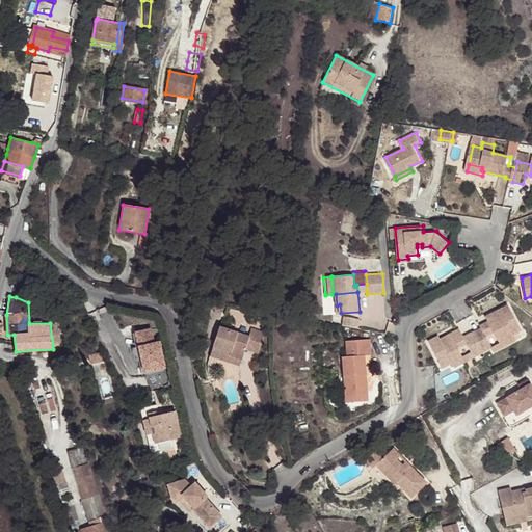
[(472,331),(482,350),(491,346),(512,336),(511,334),(521,328),(508,303),(488,314),(490,318),(486,321),(479,324),(480,327),(472,331)]
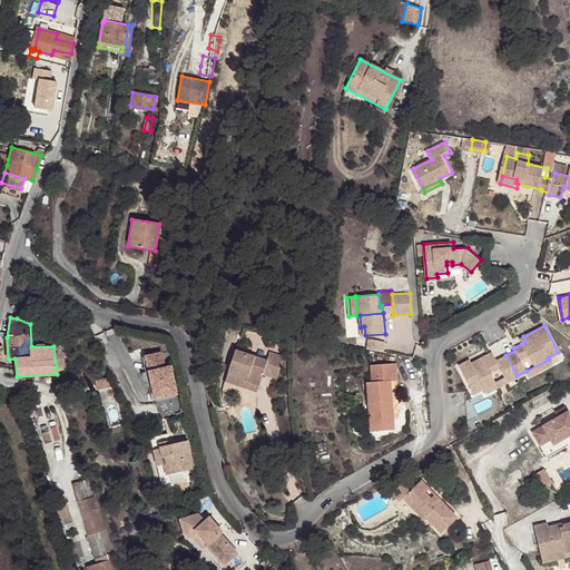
[(369,338),(367,349),(384,351),(385,342),(369,338)]
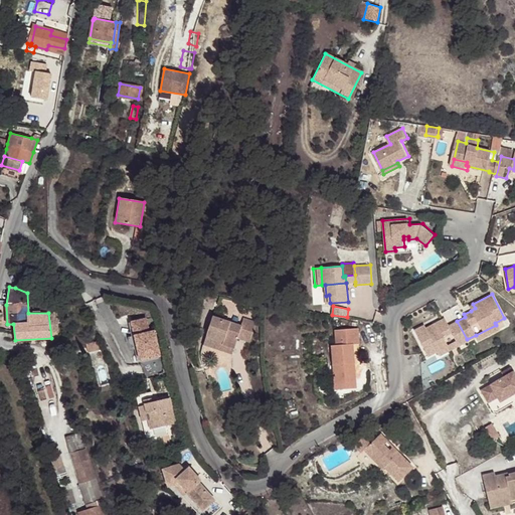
[(131,321),(133,331),(149,328),(147,317),(131,321)]
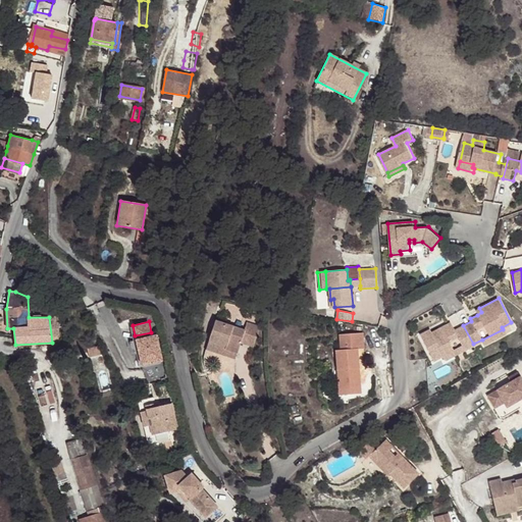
[(439,331),(452,325),(450,321),(437,327),(439,331)]
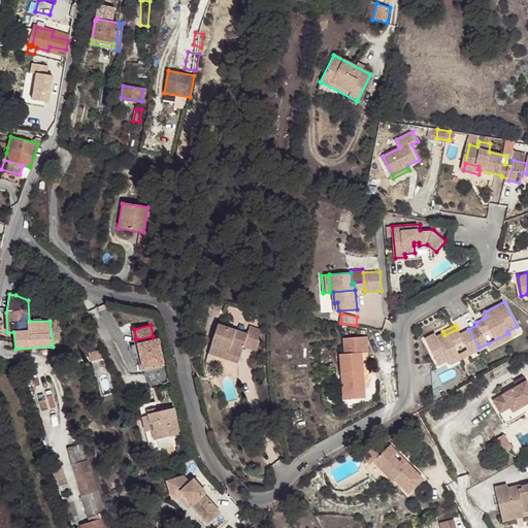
[(218,328),(211,348),(229,353),(227,357),(239,361),(243,348),(246,337),(218,328)]
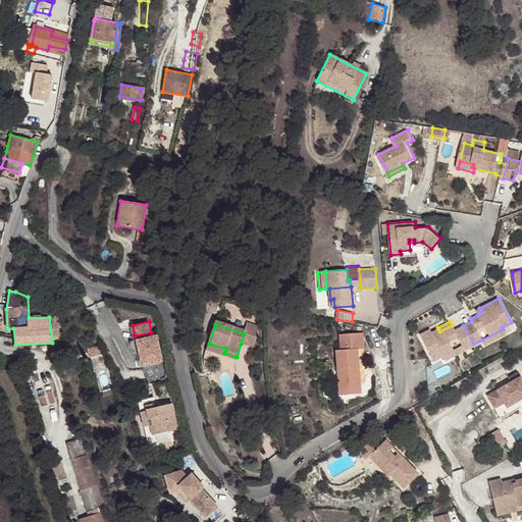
[(464,349),(473,344),(463,325),(454,329),(452,325),(439,331),(437,327),(431,331),(429,328),(419,333),(432,359),(441,355),(453,349),(450,341),(458,335),(462,344),(464,349)]
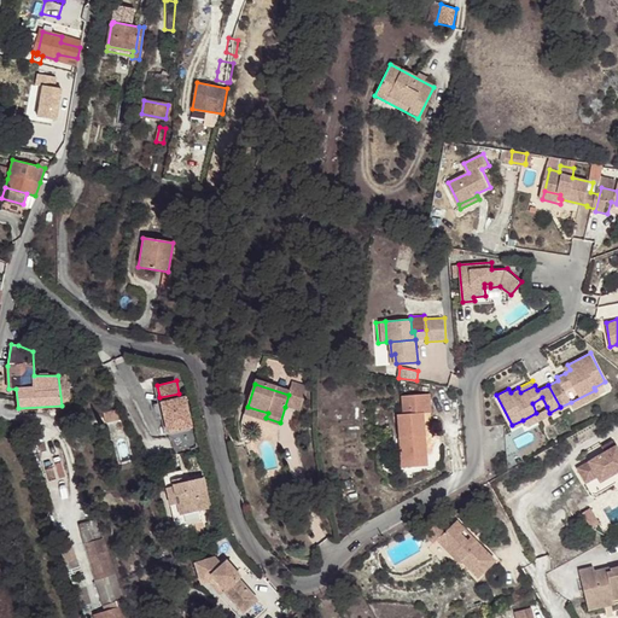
[(292,386),(289,395),(285,407),(301,412),(308,391),(292,386)]
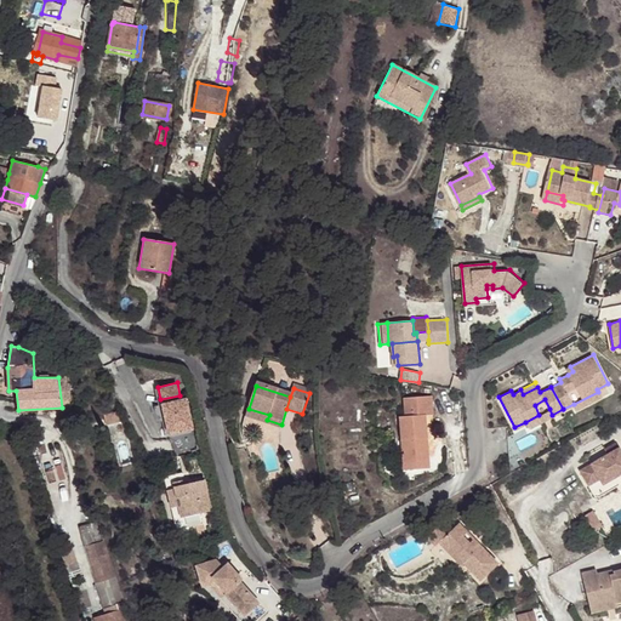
[(598,392),(574,404),(576,409),(602,397),(598,392)]
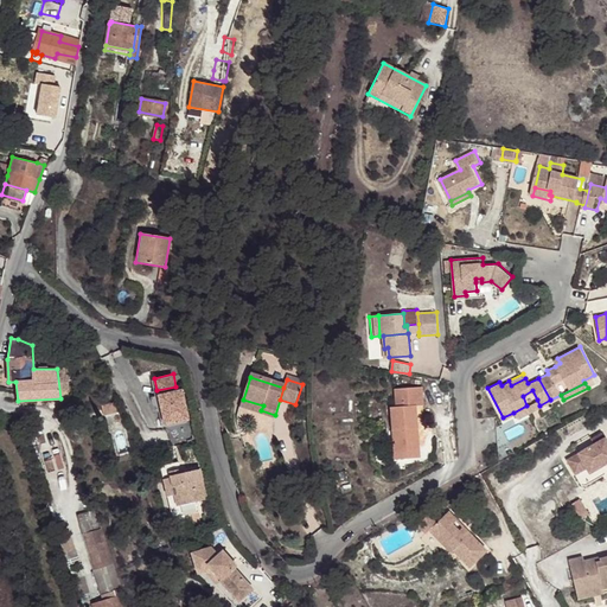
[(176,387),(157,390),(164,421),(189,415),(181,385),(176,387)]
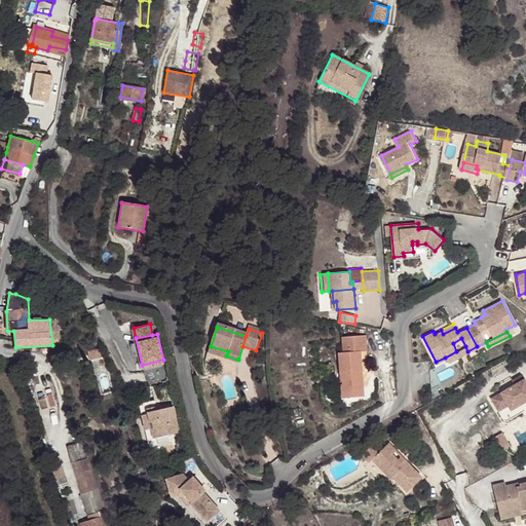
[(365,336),(342,337),(343,352),(338,352),(339,373),(342,373),(342,384),(348,384),(349,398),(363,397),(361,377),(358,377),(357,371),(361,371),(360,352),(366,351),(365,336)]
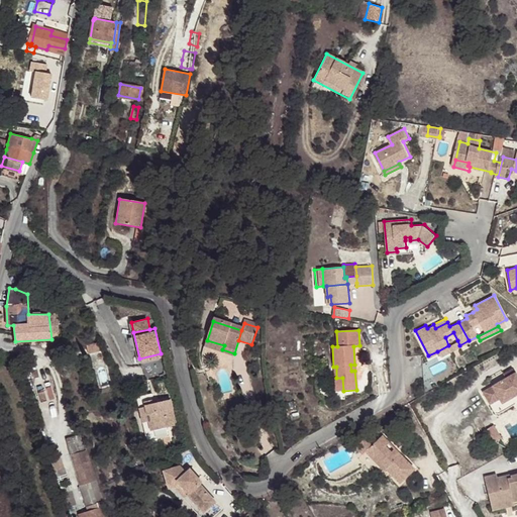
[(224,345),(207,340),(204,349),(232,358),(234,353),(222,349),(224,345)]
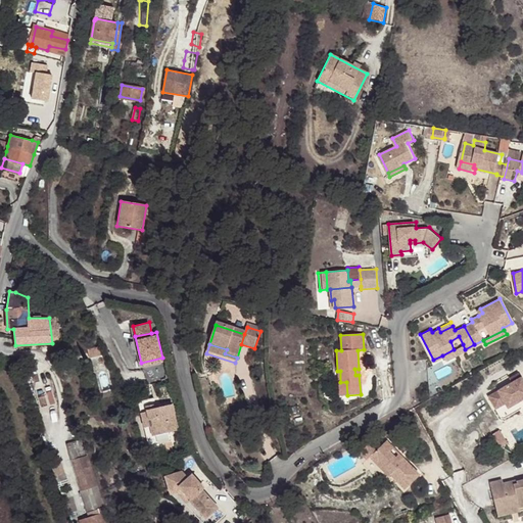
[(445,360),(465,349),(463,344),(454,349),(442,355),(445,360)]
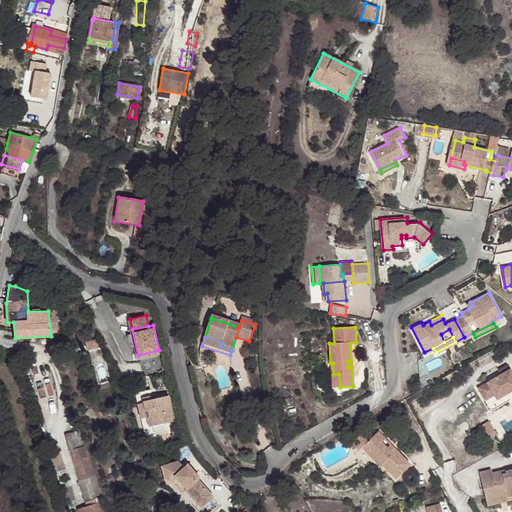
[(86,343),(88,352),(103,348),(98,341),(86,343)]
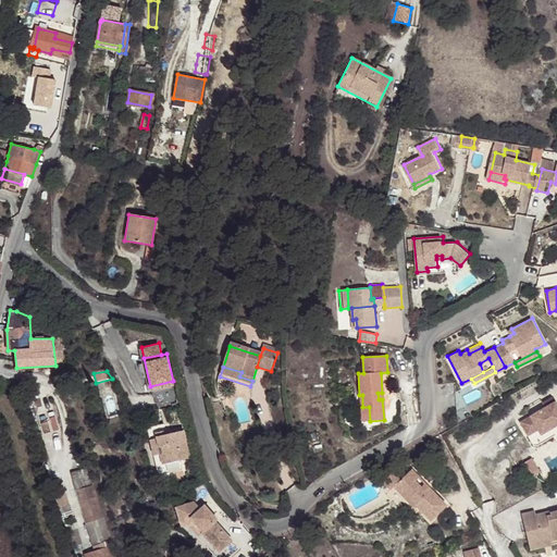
[(362,395),(359,395),(361,421),(370,421),(369,407),(362,407),(362,395)]
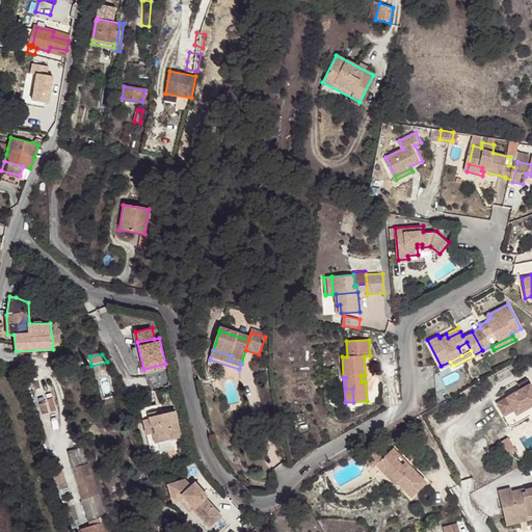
[(504,416),(513,409),(523,404),(525,408),(530,405),(531,403),(531,387),(527,378),(517,383),(520,388),(505,396),(496,402),(504,416)]
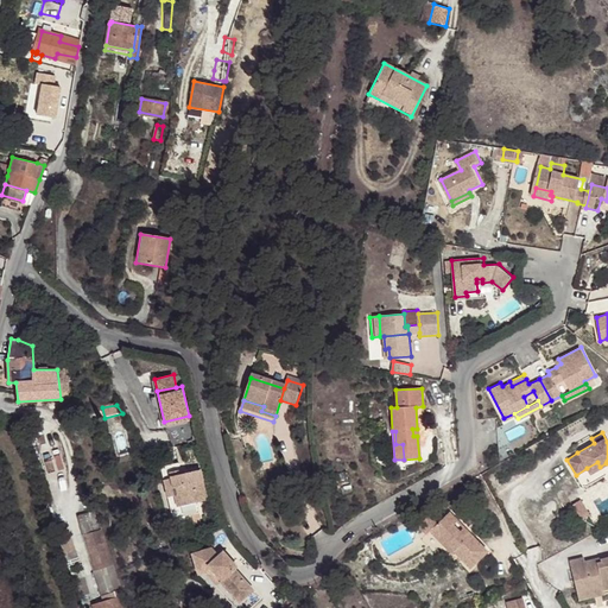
[(597,462),(587,468),(589,473),(600,467),(597,462)]
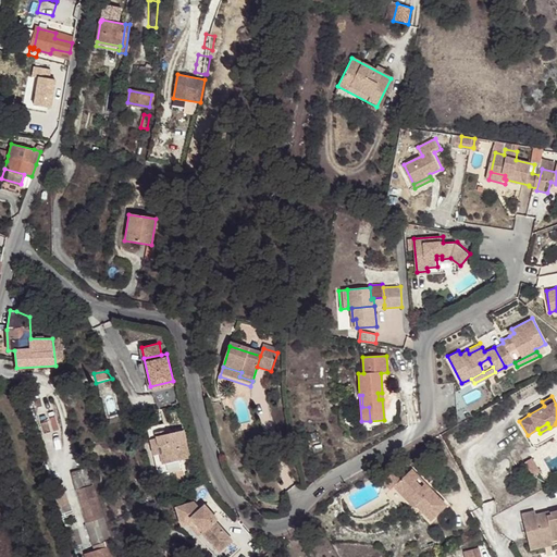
[(183,473),(181,463),(163,469),(155,437),(164,434),(165,434),(164,428),(159,429),(147,432),(159,480),(183,473)]
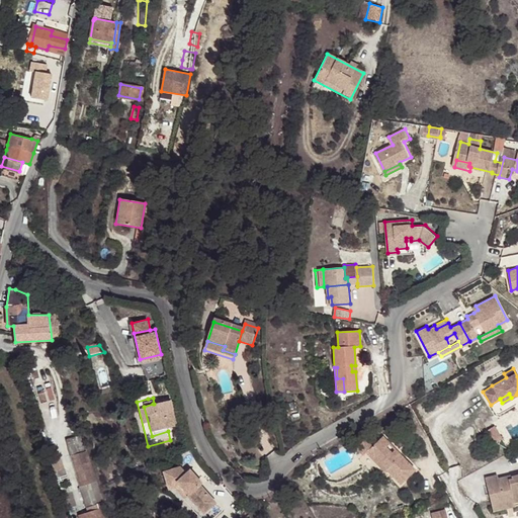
[(152,436),(168,431),(175,430),(177,429),(170,404),(156,408),(155,408),(155,407),(154,404),(153,404),(144,407),(152,436)]
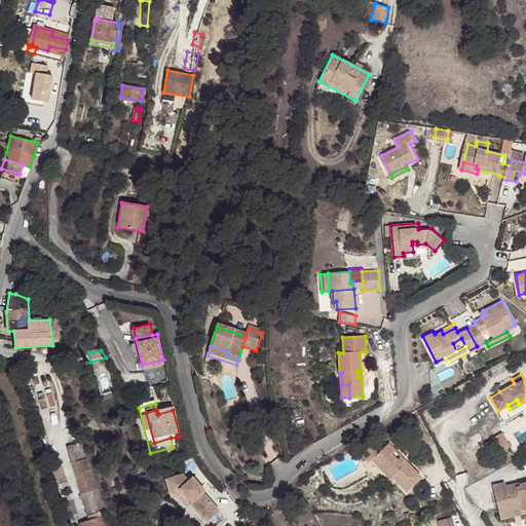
[(494,437),(501,450),(509,447),(500,433),(494,437)]
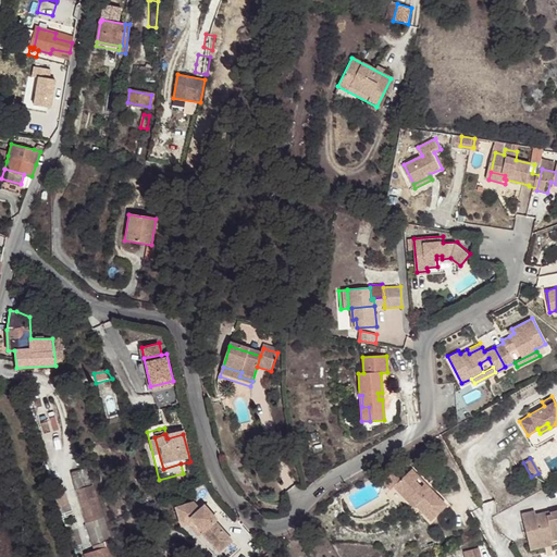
[(421,478),(413,470),(403,482),(396,489),(417,509),(419,507),(434,521),(449,506),(431,487),(426,492),(423,489),(417,482),(421,478)]
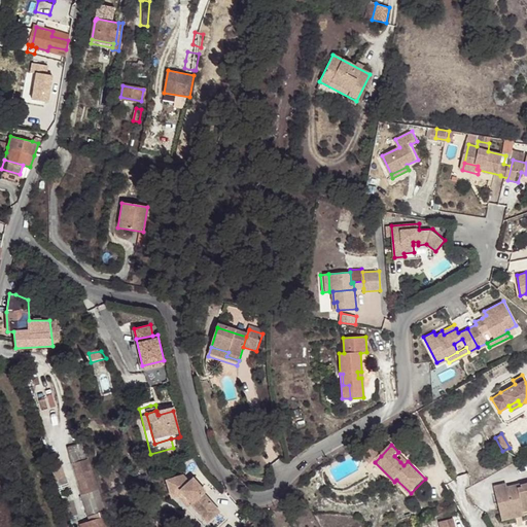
[(81,465),(91,463),(85,446),(72,450),(77,466),(81,465)]
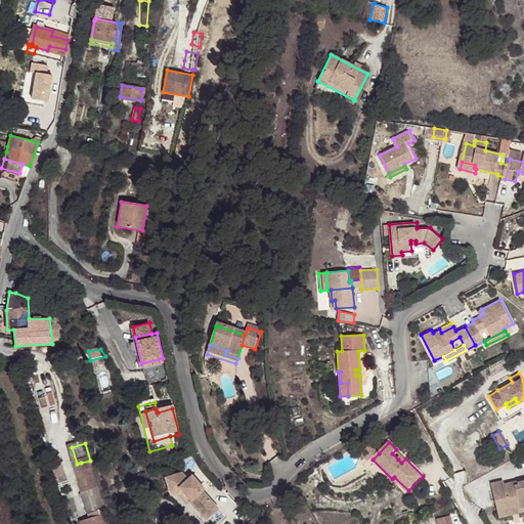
[(362,455),(369,463),(373,460),(379,453),(372,446),(362,455)]
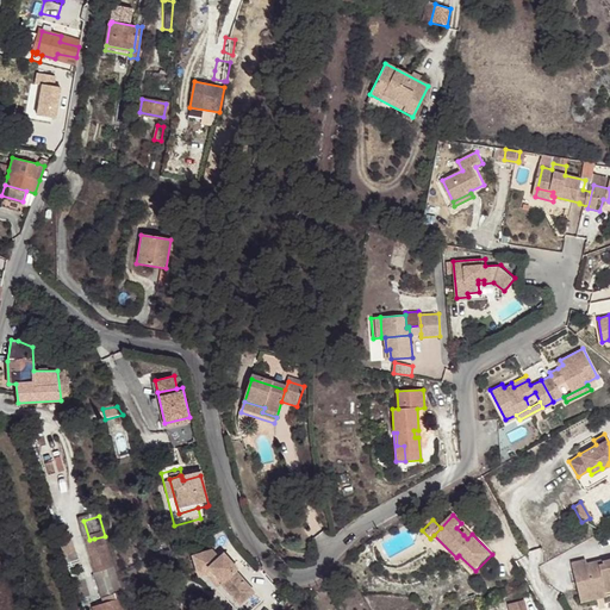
[(111,599),(122,597),(105,536),(94,539),(111,599)]
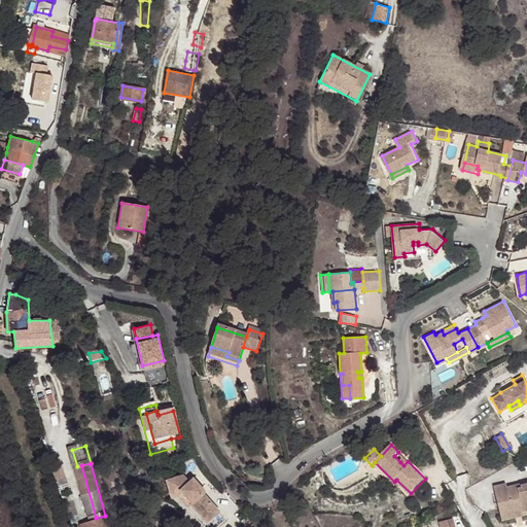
[(171,489),(175,502),(184,499),(196,513),(207,526),(214,526),(223,520),(207,502),(209,501),(197,488),(194,491),(187,484),(171,489)]
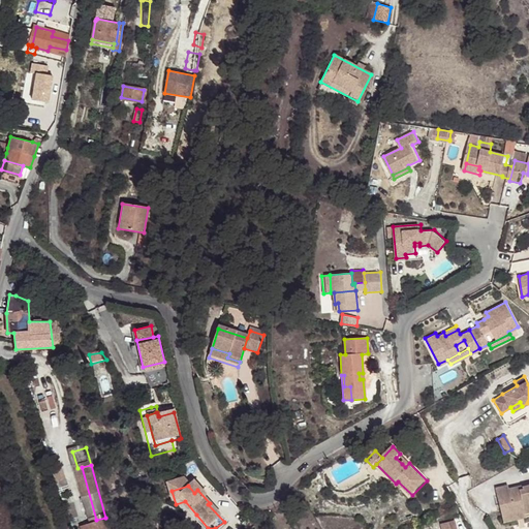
[(500,508),(502,517),(523,511),(524,516),(526,516),(528,515),(528,488),(524,490),(523,490),(523,492),(510,494),(509,491),(508,488),(496,491),(498,500),(500,508)]
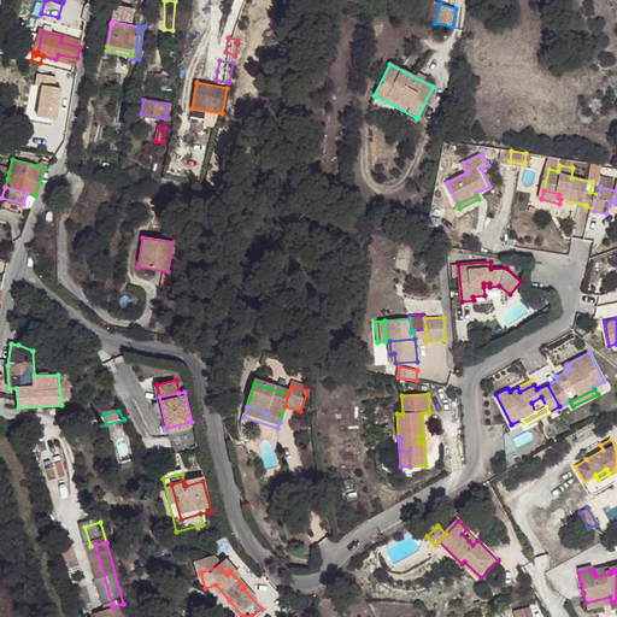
[(216,585),(205,588),(206,593),(213,592),(225,604),(229,600),(216,585)]
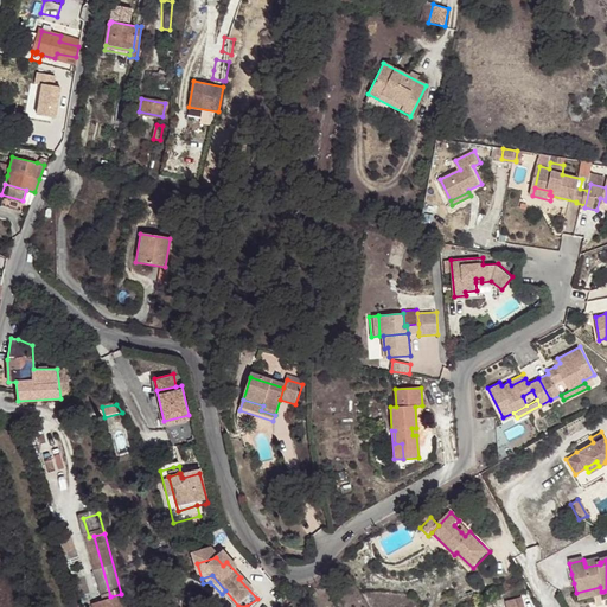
[(600,587),(576,593),(577,601),(604,595),(604,592),(601,592),(600,587)]
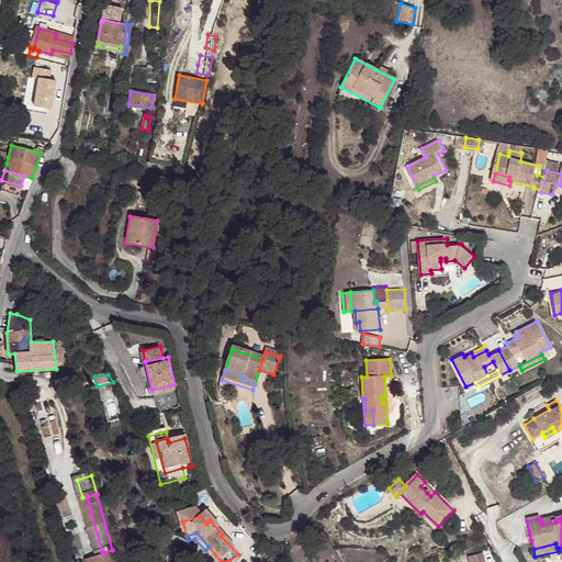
[(221,561),(209,547),(205,550),(215,561),(221,561)]
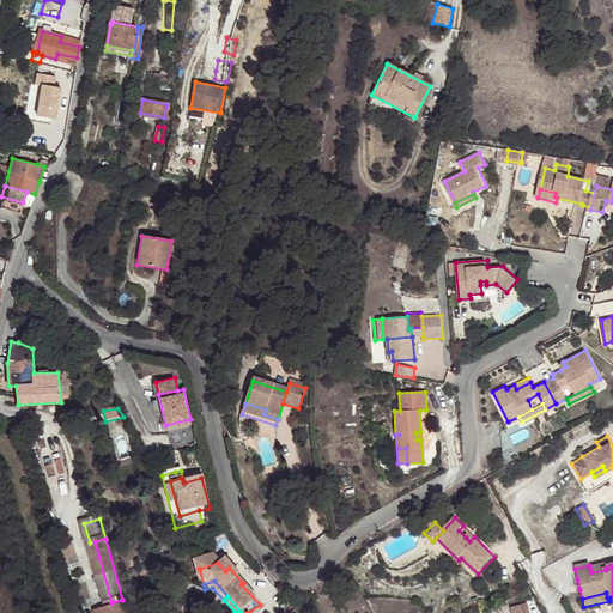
[(114,611),(125,607),(122,600),(111,602),(114,611)]
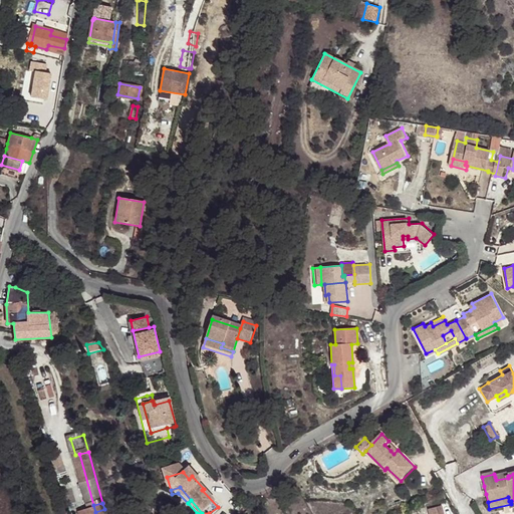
[(446,513),(444,503),(429,506),(431,513),(430,513),(446,513)]
